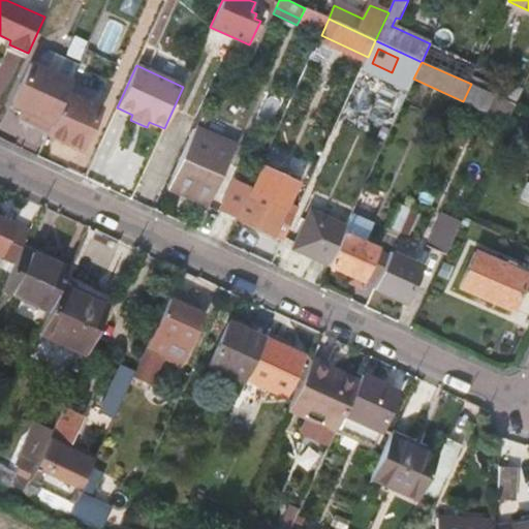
[(70,85),(30,66),(12,106),(22,112),(20,118),(37,126),(40,119),(53,125),(66,93),(70,85)]
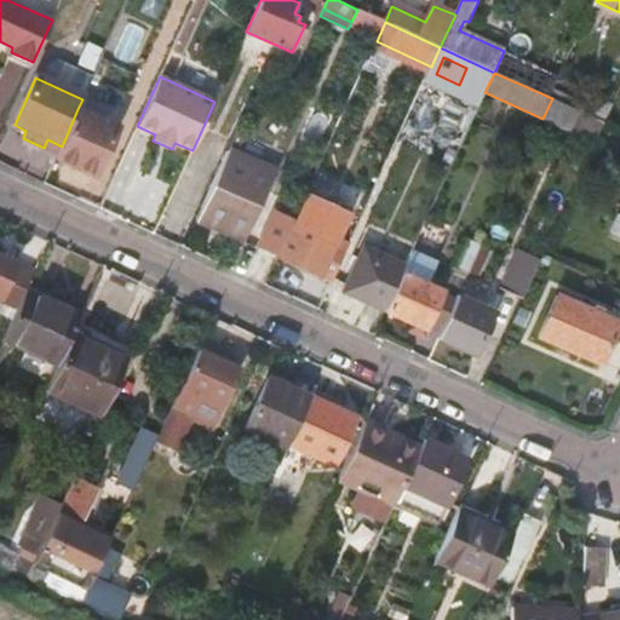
[(590,116),(607,125),(614,108),(591,97),(584,114),(590,116)]
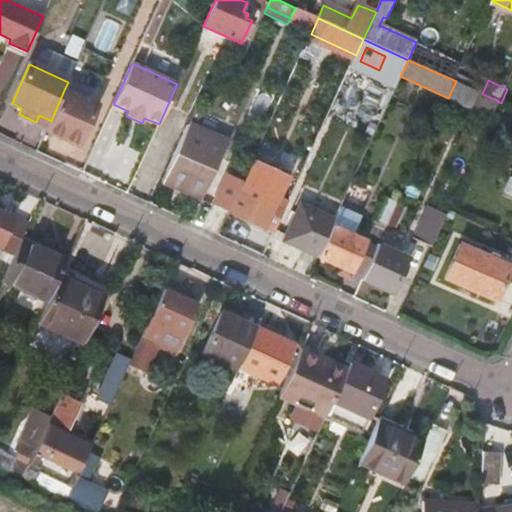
[(482,94),(456,81),(448,98),(479,112),(487,96),(482,94)]
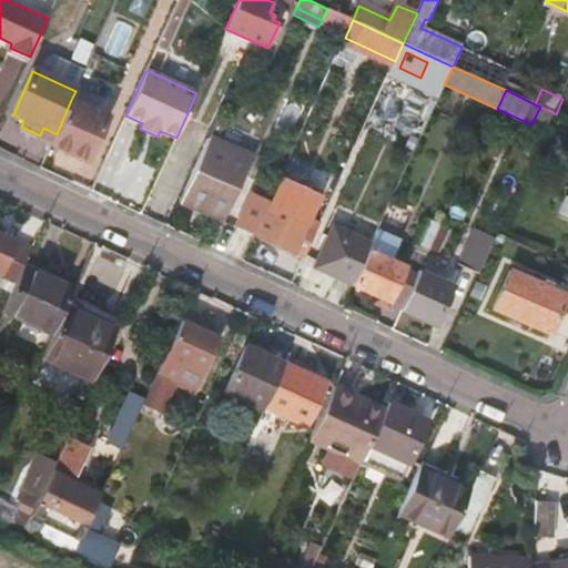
[(57,134),(52,144),(87,160),(107,118),(71,100),(57,134)]
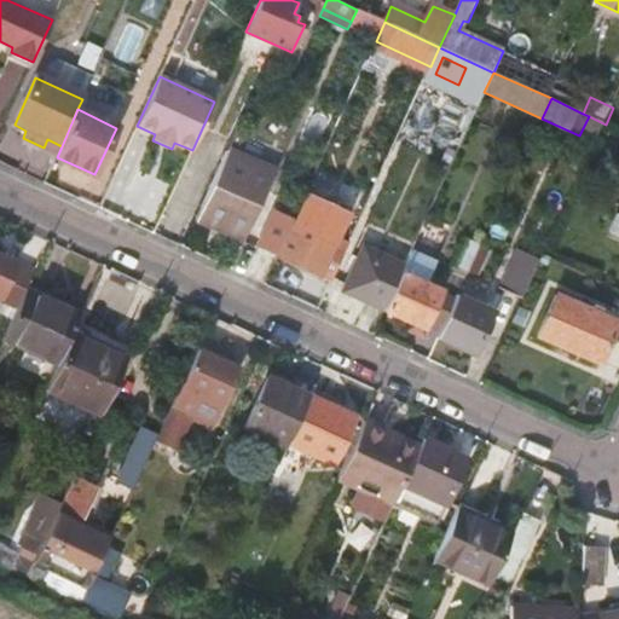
[(230,152),(221,173),(266,194),(275,173),(230,152)]
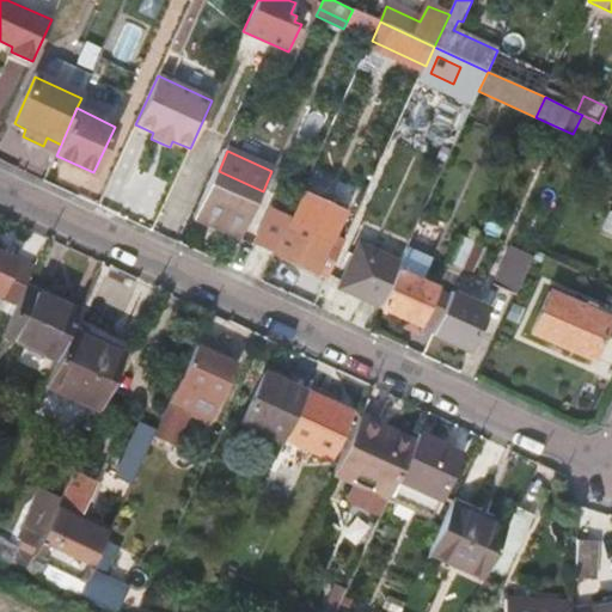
[(263,191),(219,171),(197,219),(244,239),(263,191)]
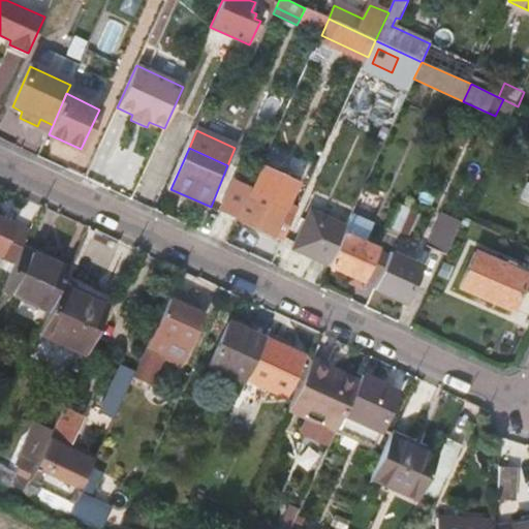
[(244,204),(237,219),(276,238),(288,209),(285,208),(290,197),(271,188),(266,199),(249,192),(244,204)]
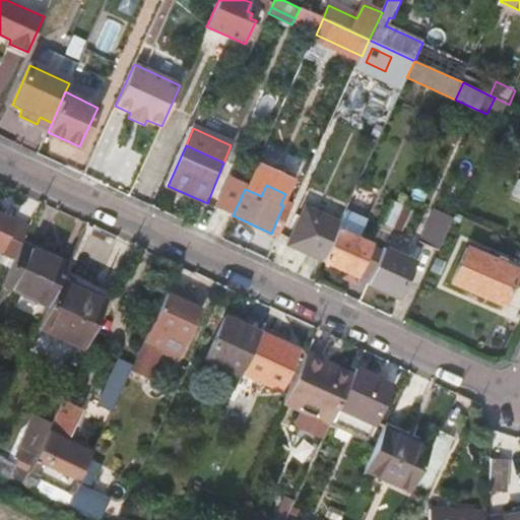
[(216,217),(230,223),(233,215),(240,200),(228,195),(216,217)]
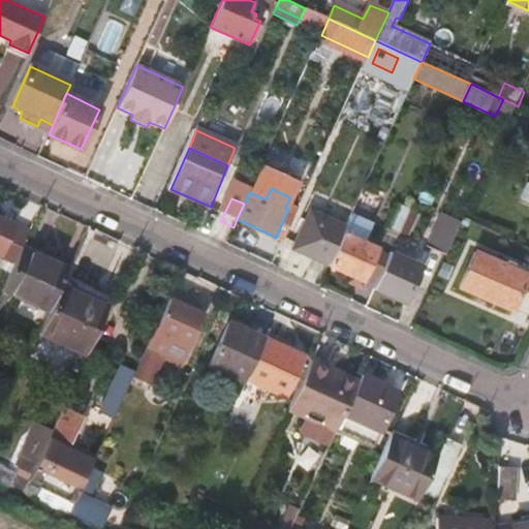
[(401,236),(411,212),(397,205),(386,228),(401,236)]
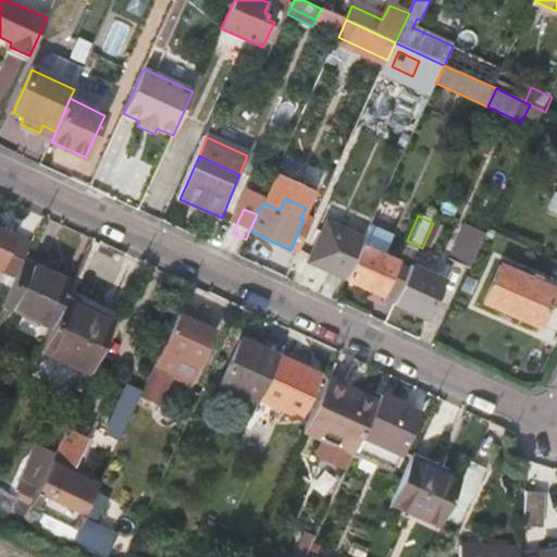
[(291,250),(299,254),(312,224),(304,220),(291,250)]
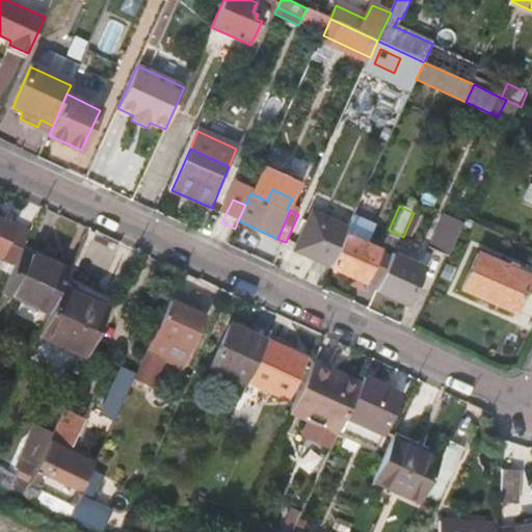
[(296,251),(330,267),(348,228),(315,211),(296,251)]
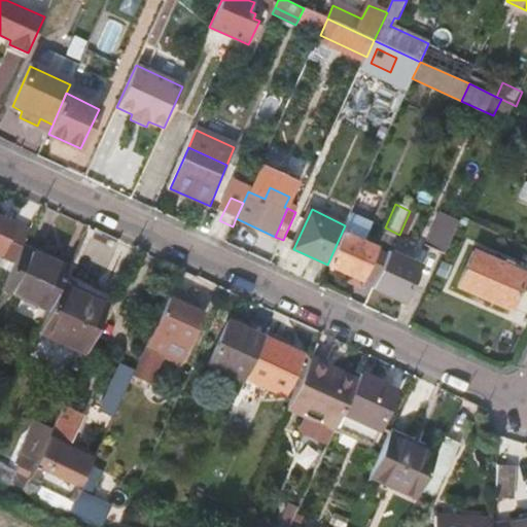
[(428,246),(447,255),(462,223),(443,214),(428,246)]
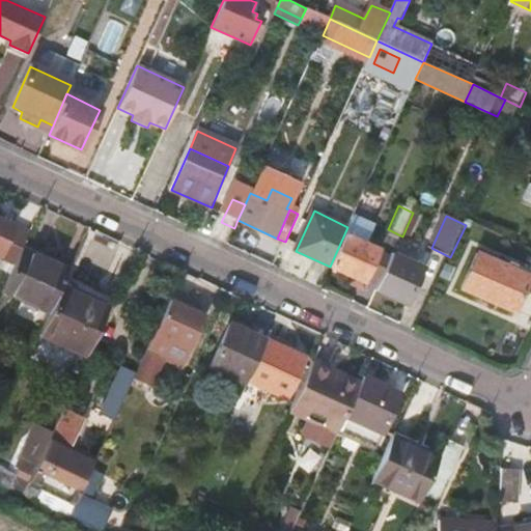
[(347,227),(330,267),(353,276),(364,282),(368,274),(379,250),(365,244),(373,227),(353,217),(347,227)]
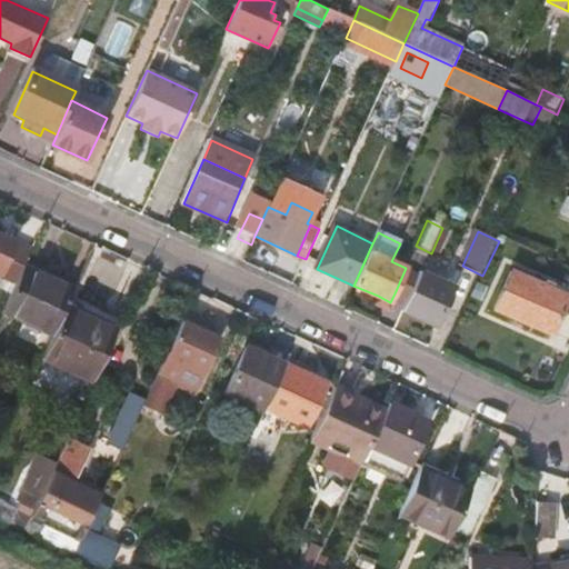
[(0,268),(19,277),(23,266),(32,248),(0,233),(0,268)]
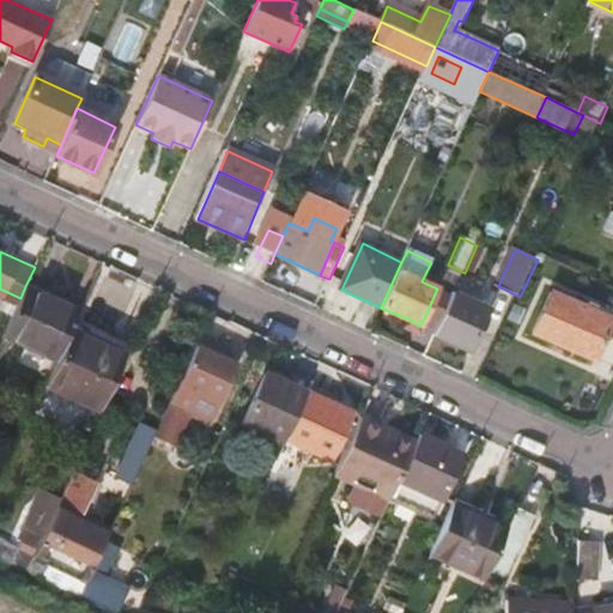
[(20,298),(2,335),(56,359),(71,328),(79,310),(25,286),(20,298)]
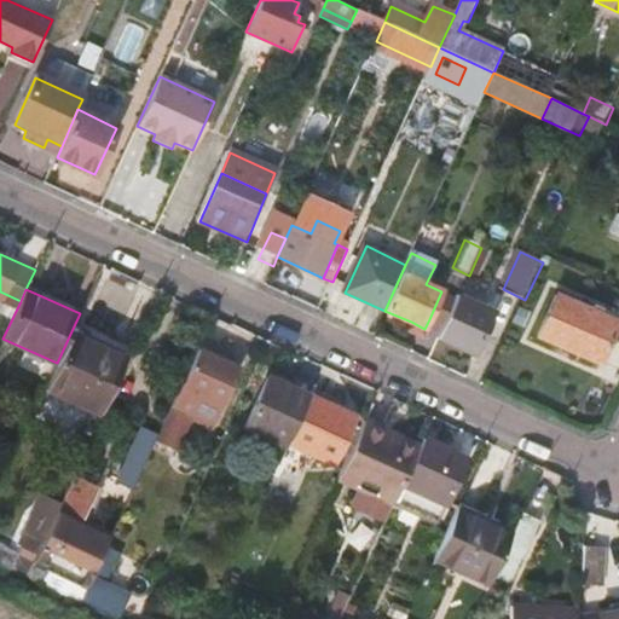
[(429,319),(445,327),(457,300),(441,291),(429,319)]
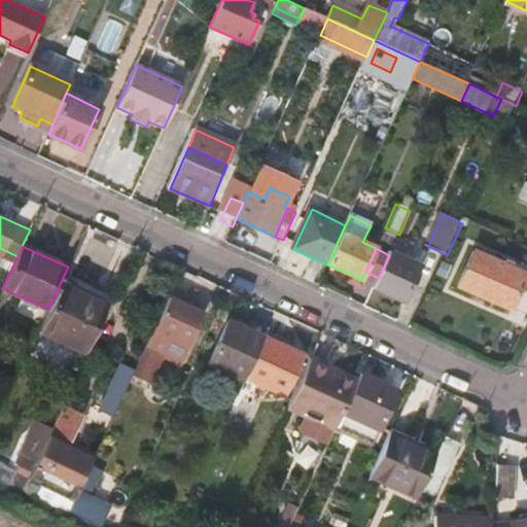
[(379,278),(374,288),(403,302),(421,266),(391,251),(389,255),(379,278)]
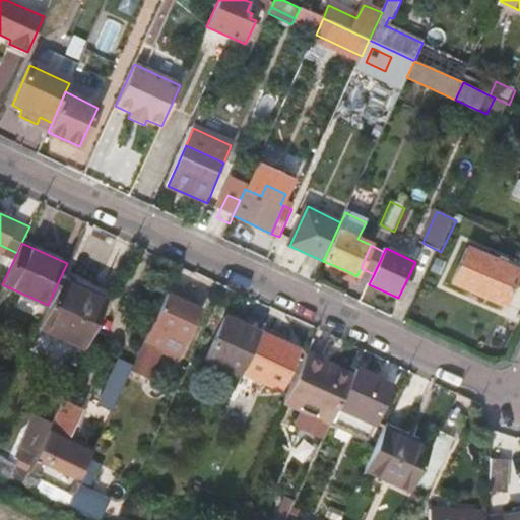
[(508,308),(519,280),(519,273),(471,252),(457,284),(508,308)]
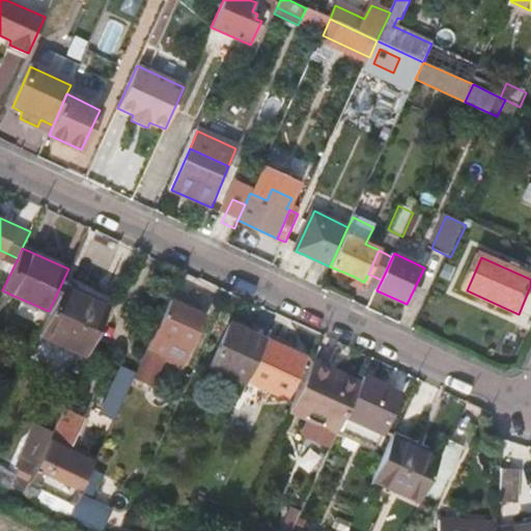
[(364,282),(353,276),(348,284),(361,290),(364,282)]
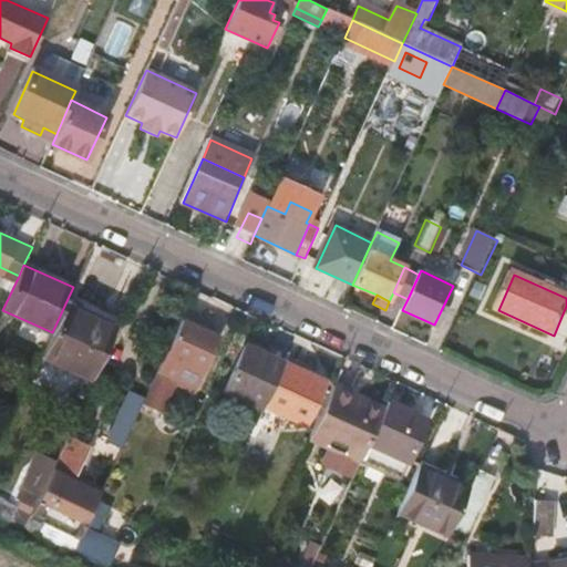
[(52,332),(41,358),(92,381),(116,327),(65,303),(52,332)]
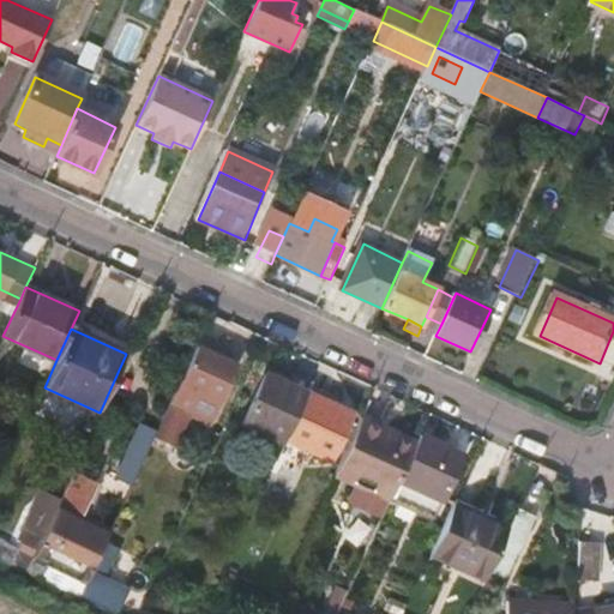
[(239,362),(197,343),(170,401),(160,425),(180,434),(191,410),(212,420),(239,362)]
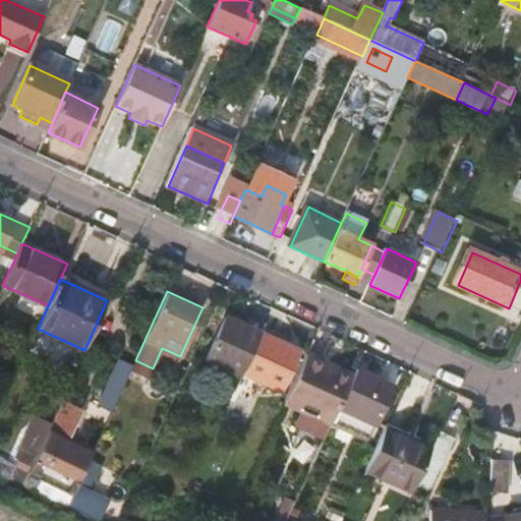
[(208,358),(241,374),(243,371),(261,333),(227,316),(208,358)]
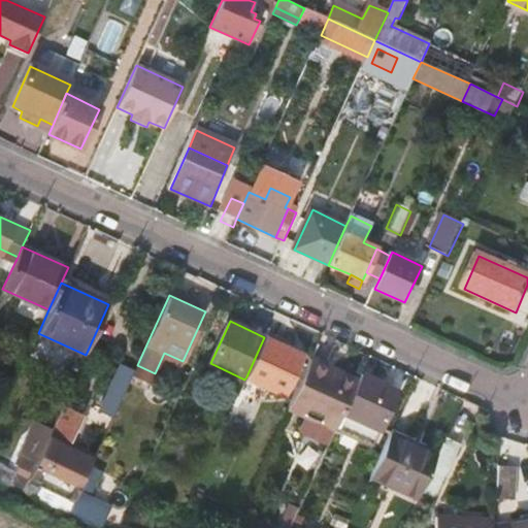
[(264,337),(246,376),(284,394),(301,355),(264,337)]
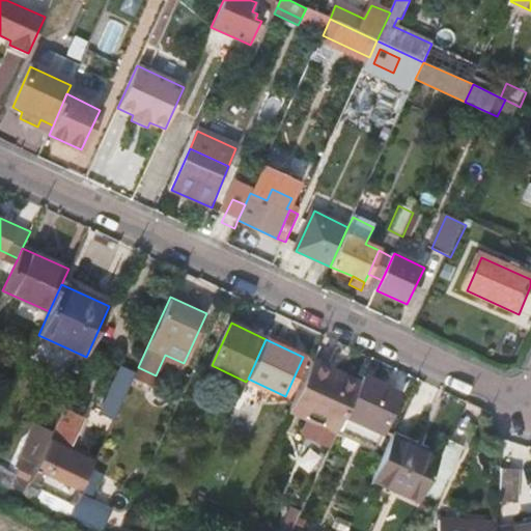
[(290,410),(338,430),(339,429),(361,382),(312,360),(290,410)]
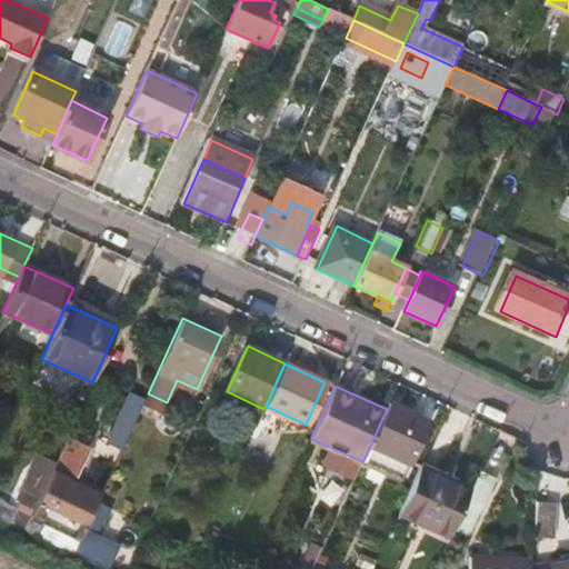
[(108,441),(123,448),(147,398),(130,391),(108,441)]
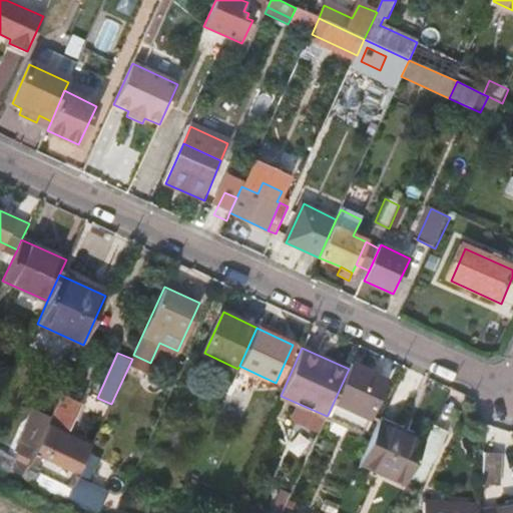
[(385,378),(352,363),(349,369),(328,415),(362,431),(385,378)]
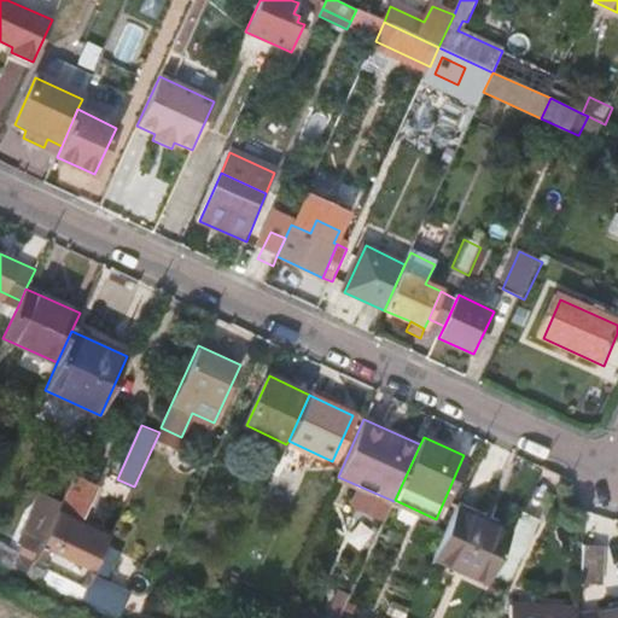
[(27,576),(46,586),(53,571),(85,586),(93,566),(97,567),(111,537),(77,522),(95,485),(73,476),(27,576)]
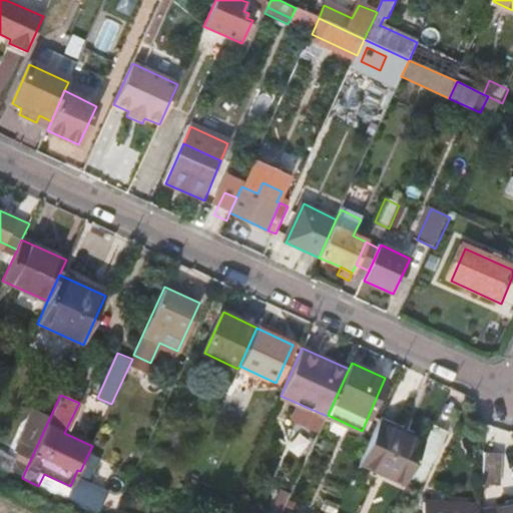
[(425,442),(428,436),(382,415),(379,423),(425,442)]
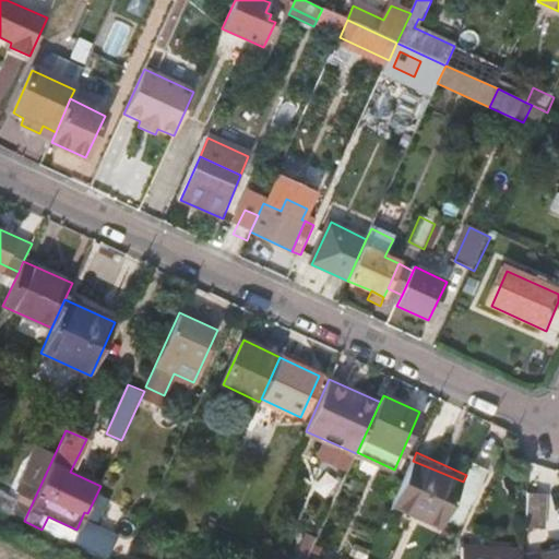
[(394,502),(443,524),(445,520),(463,482),(413,461),(394,502)]
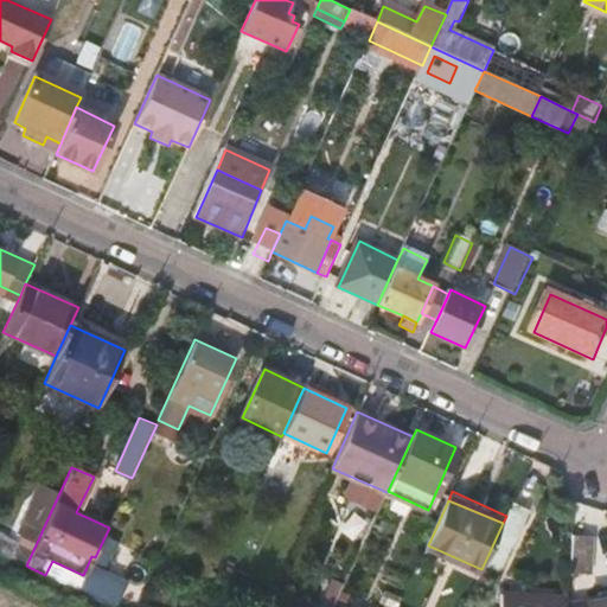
[(503,523),(484,564),(500,572),(530,508),(513,500),(506,516),(503,523)]
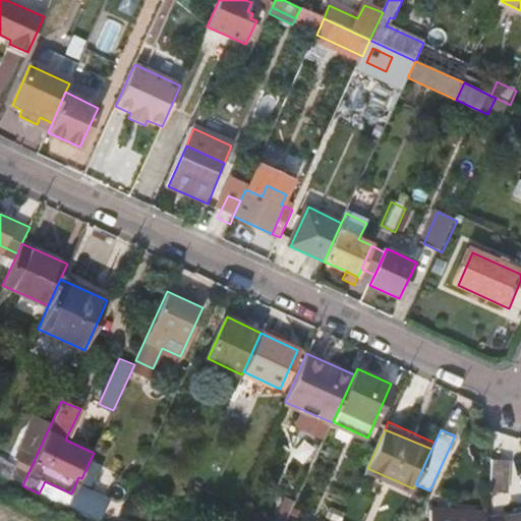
[(81,478),(73,497),(84,501),(106,455),(95,450),(94,453),(81,478)]
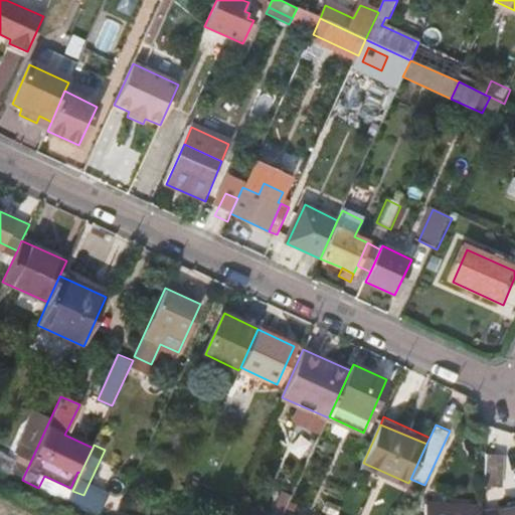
[(503,456),(485,455),(483,488),(500,490),(503,456)]
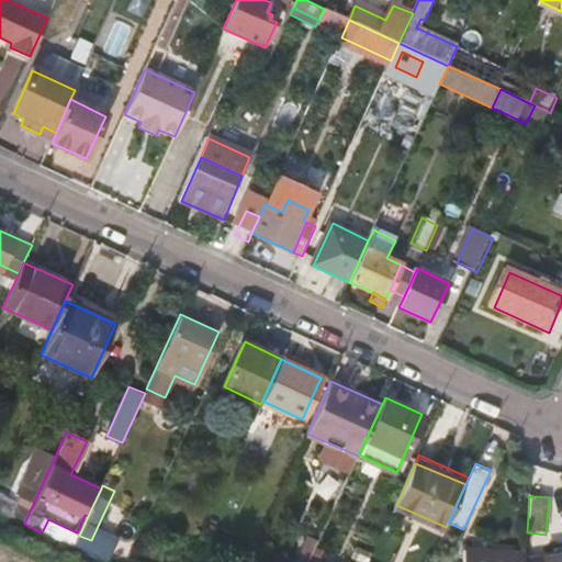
[(524,561),(525,558),(465,552),(464,561),(524,561)]
